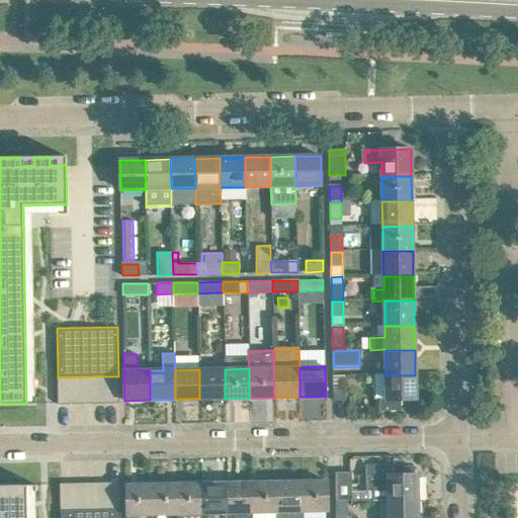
[(225,399),(225,369),(199,369),(199,399),(225,399)]
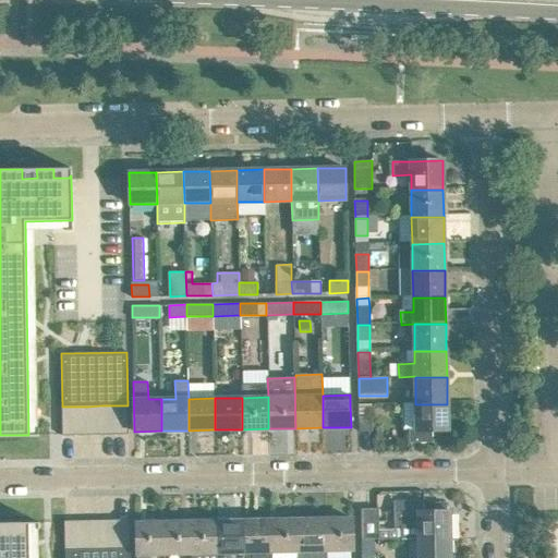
[(448,431),(447,404),(415,404),(416,429),(409,429),(409,443),(432,443),(432,431),(448,431)]
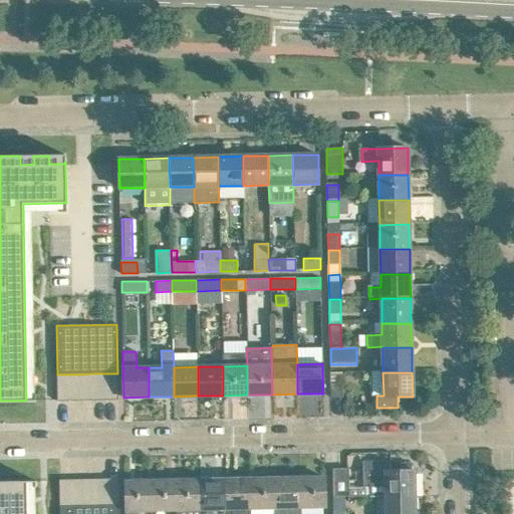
[(93,373),(81,374),(82,401),(93,401),(93,373)]
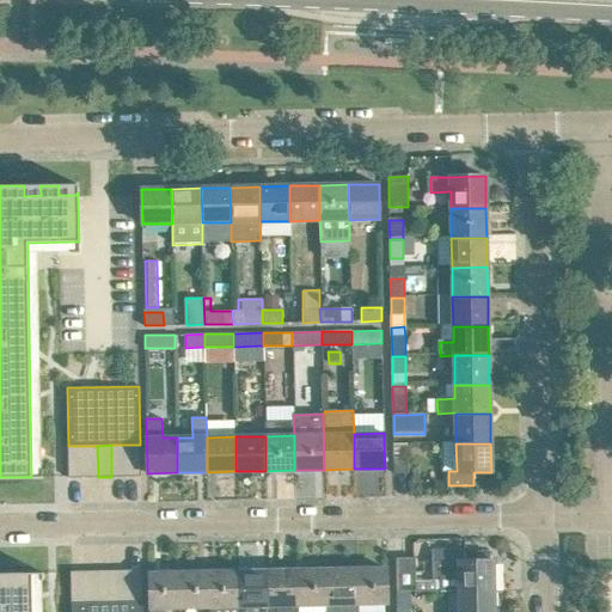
[(127,445),(111,445),(111,477),(127,477),(127,445)]
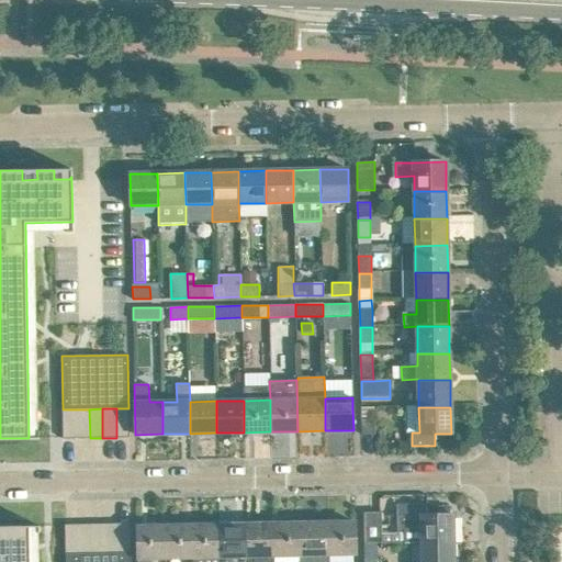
[(128,408),(116,408),(116,438),(128,437),(128,408)]
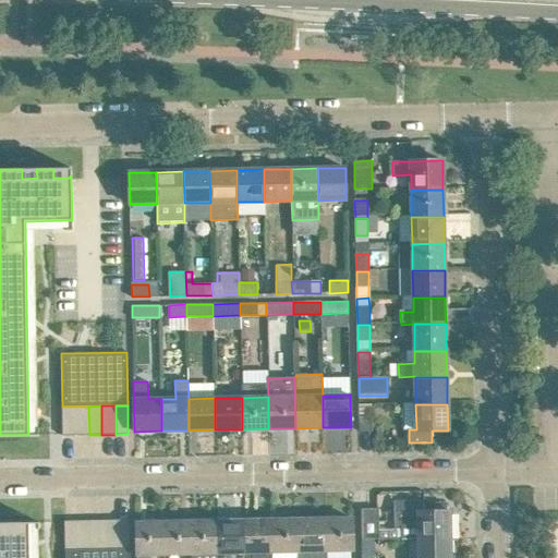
[(74,407),(62,407),(62,434),(62,436),(75,435),(74,407)]
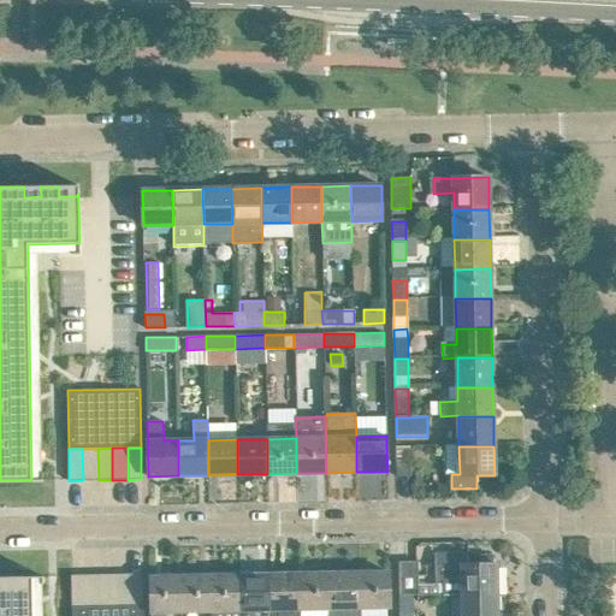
[(98,449),(82,449),(83,480),(99,480),(98,449)]
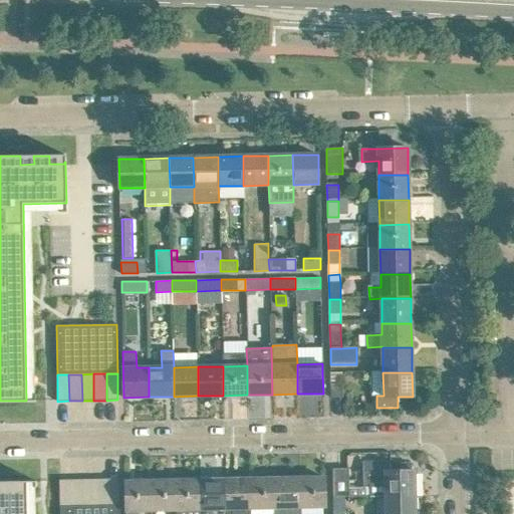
[(342,398),(341,381),(330,381),(331,398),(342,398)]
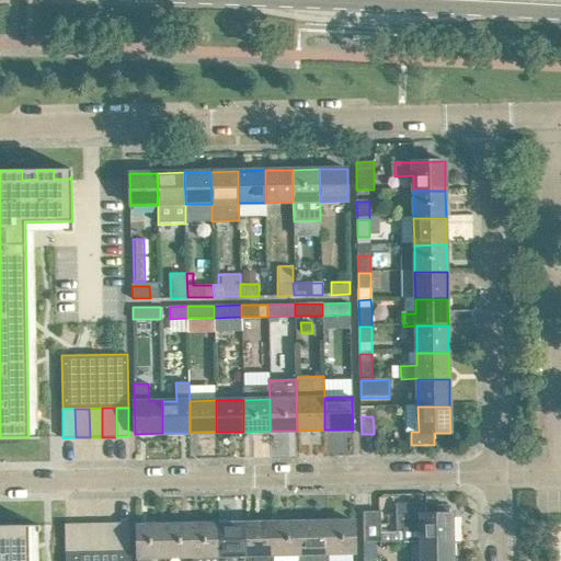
[(363,511),(364,541),(376,541),(381,541),(380,511),(363,511)]
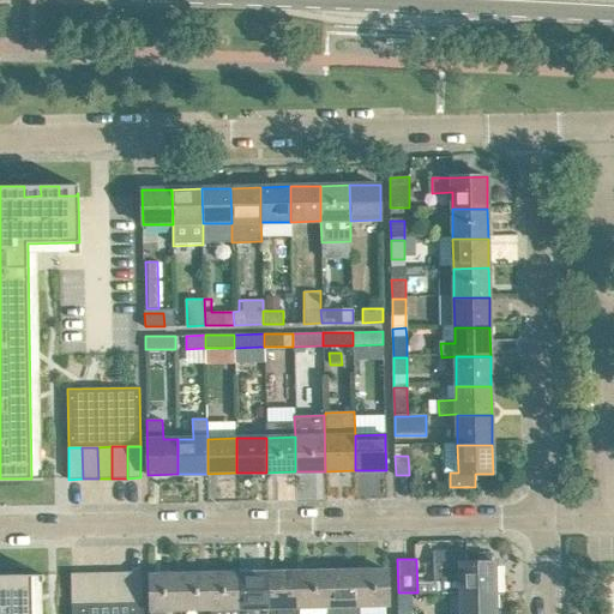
[(449,564),(433,564),(433,578),(443,578),(443,593),(443,595),(461,595),(495,595),(494,563),(464,563),(459,563),(459,564),(449,564)]
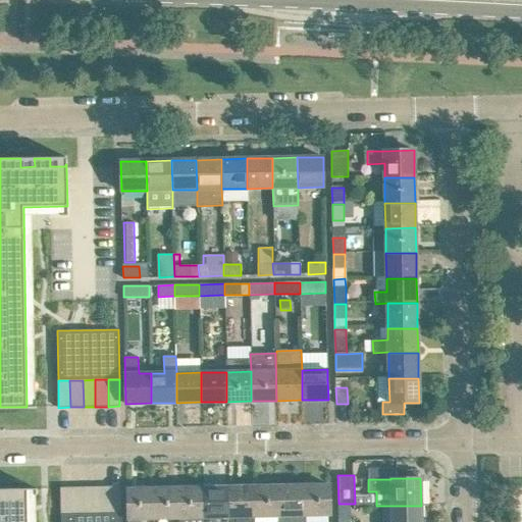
[(305,521),(305,515),(304,485),(278,486),(279,516),(278,516),(278,521),(305,521)]
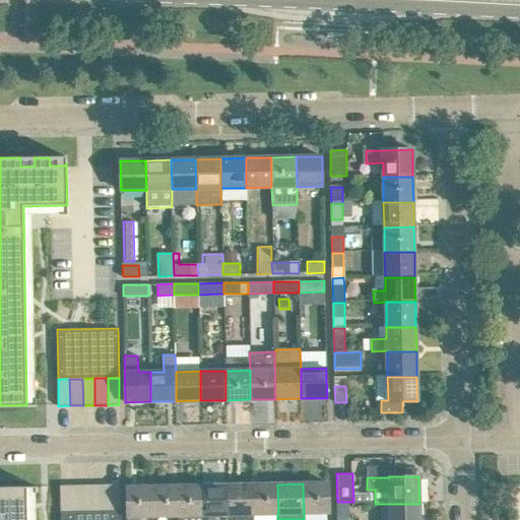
[(329,513),(329,504),(328,483),(303,483),(304,513),(329,513)]
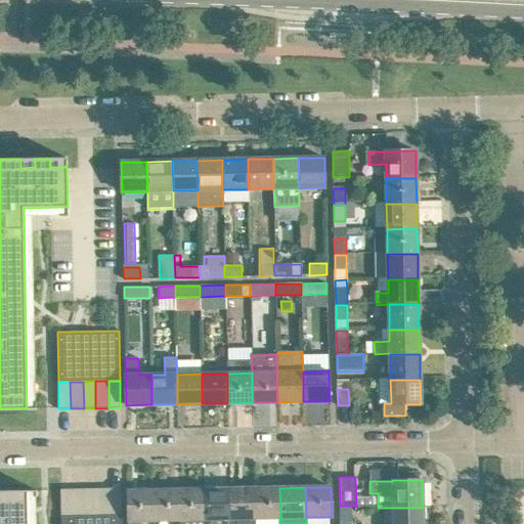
[(86,488),(72,489),(73,516),(86,516),(86,488)]
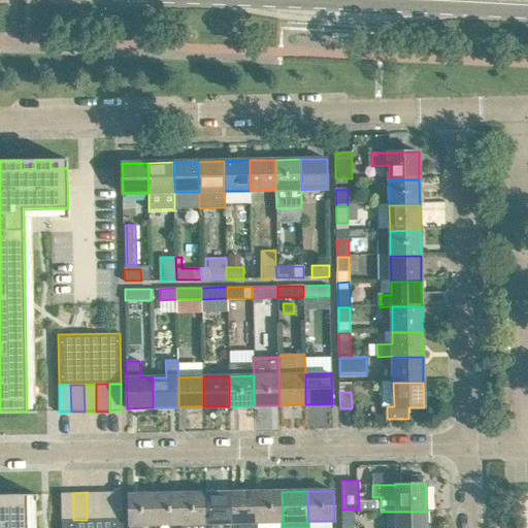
[(97,492),(87,492),(87,520),(98,520),(97,492)]
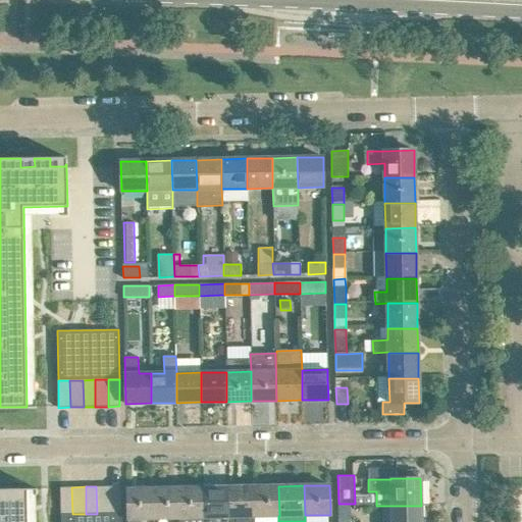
[(110,486),(96,486),(97,514),(111,513),(110,486)]
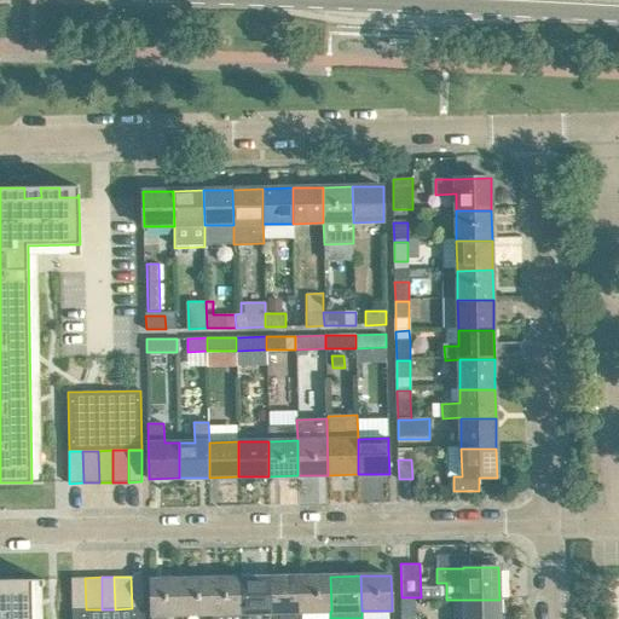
[(144,577),(131,577),(132,608),(144,608),(144,577)]
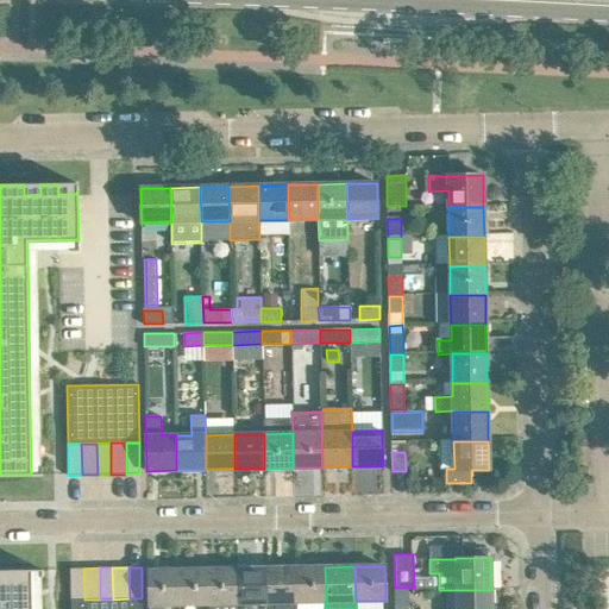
[(295,602),(295,567),(267,569),(268,603),(295,602)]
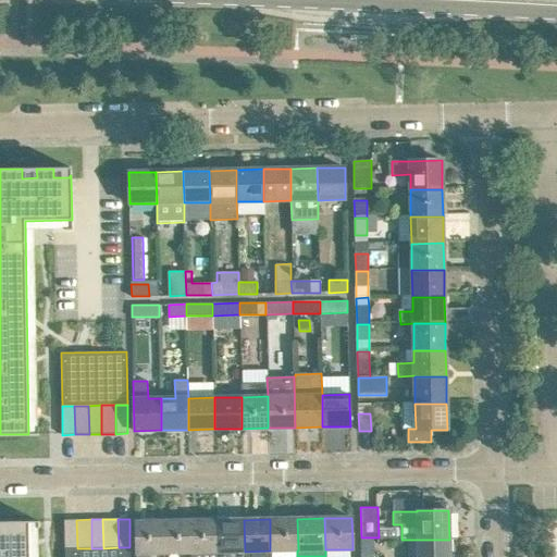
[(298,551),(297,519),(270,519),(270,551),(297,551),(298,551)]
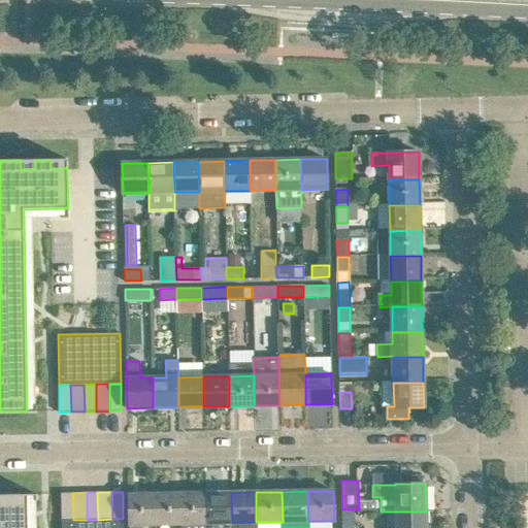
[(72,493),(61,493),(61,494),(61,520),(73,520),(72,493)]
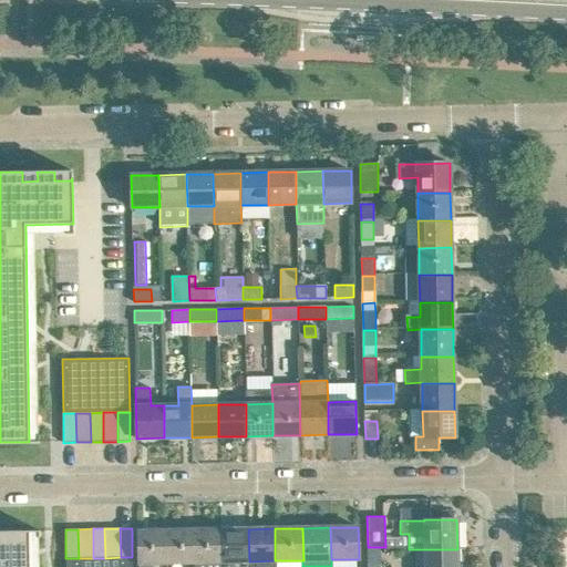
[(220,566),(222,562),(220,529),(194,531),(195,563),(194,566),(220,566)]
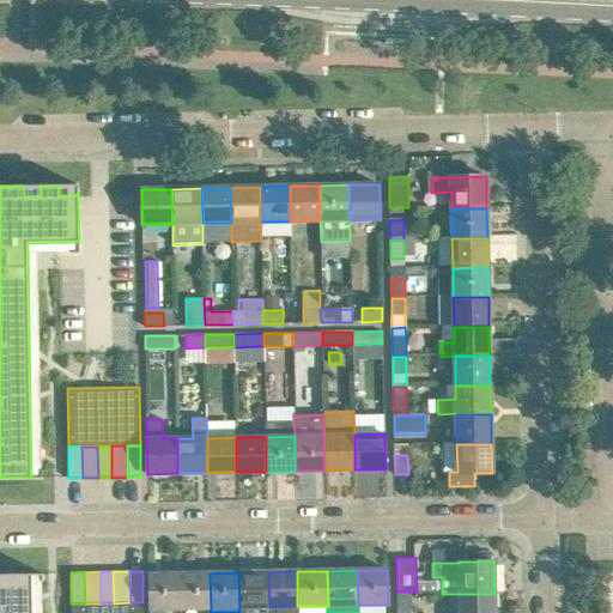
[(269,607),(268,572),(238,572),(240,607),(269,607)]
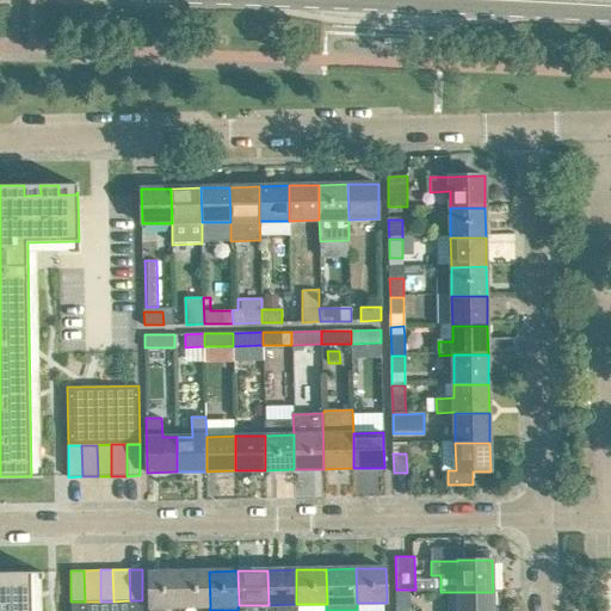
[(0,610),(32,610),(32,574),(32,572),(0,572),(0,610)]
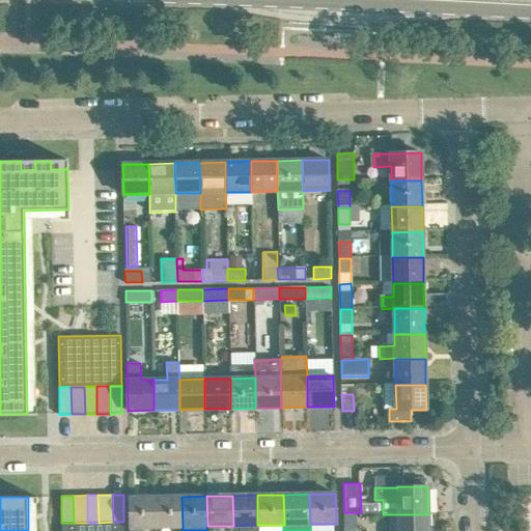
[(157,527),(157,497),(130,498),(130,530),(143,530),(143,528),(157,527)]
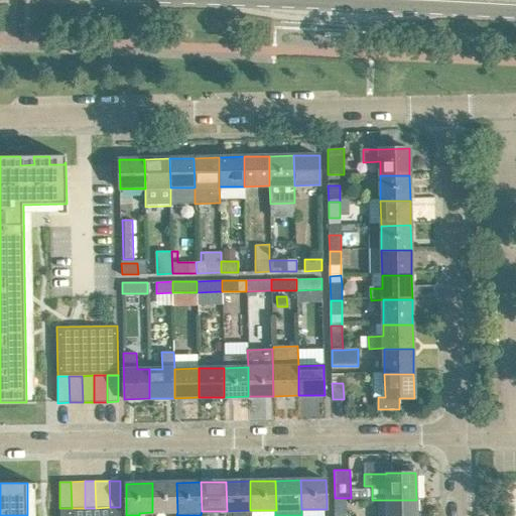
[(177,512),(176,483),(152,483),(152,512),(177,512)]
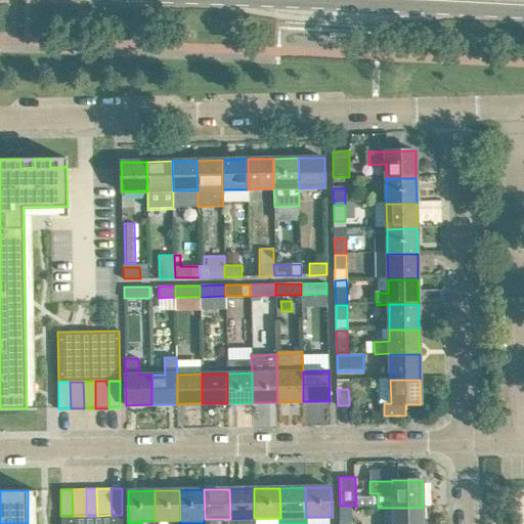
[(351,523),(351,517),(351,506),(340,506),(339,523),(351,523)]
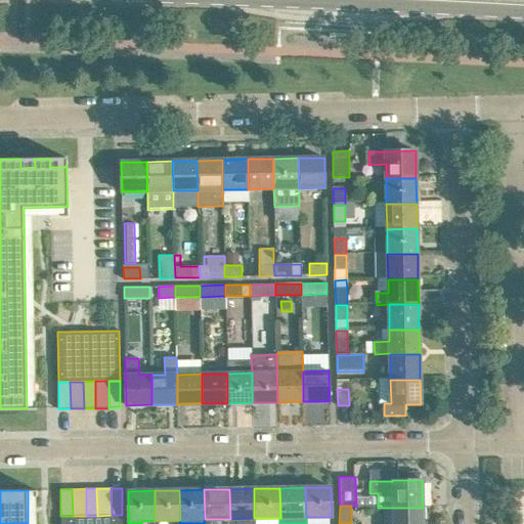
[(423,523),(423,508),(393,508),(393,523),(423,523)]
